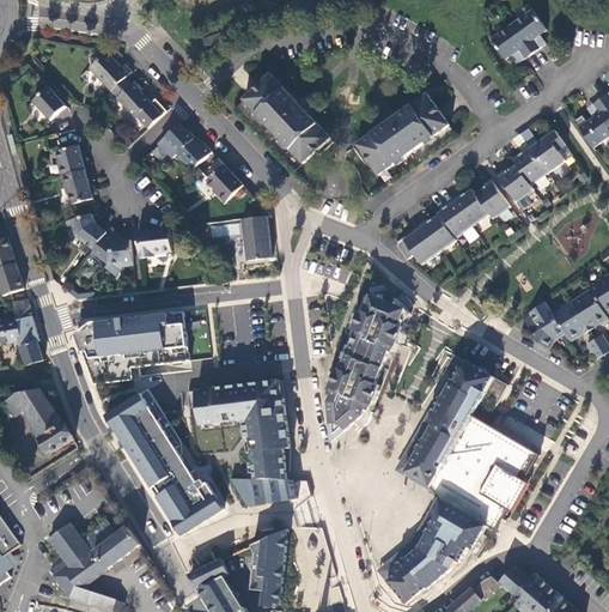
[(500,30),(521,59),(530,52),(524,43),(528,41),(535,35),(521,14),(500,30)]
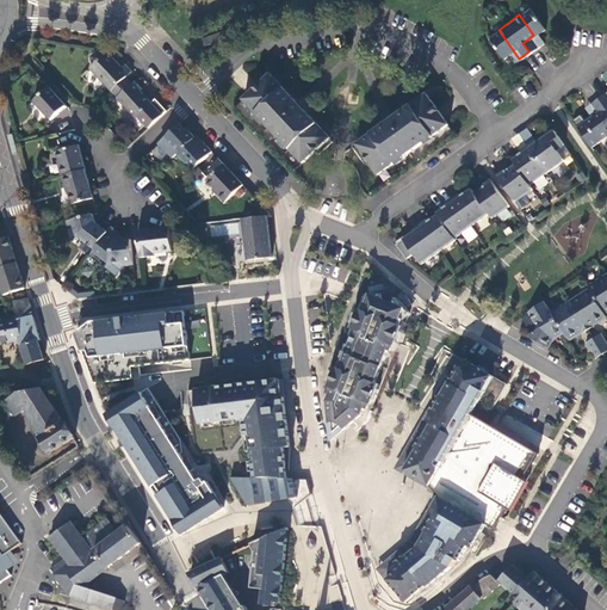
[(509,66),(519,59),(499,30),(478,44),(493,65),(500,60),(503,57),(509,66)]
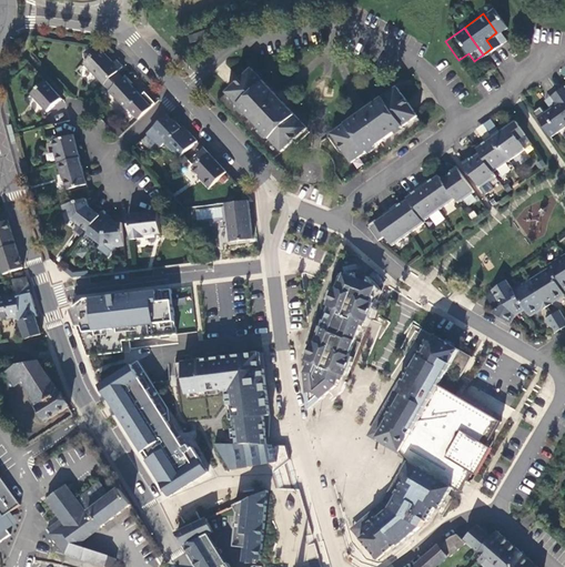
[(201,30),(180,38),(182,44),(203,37),(201,30)]
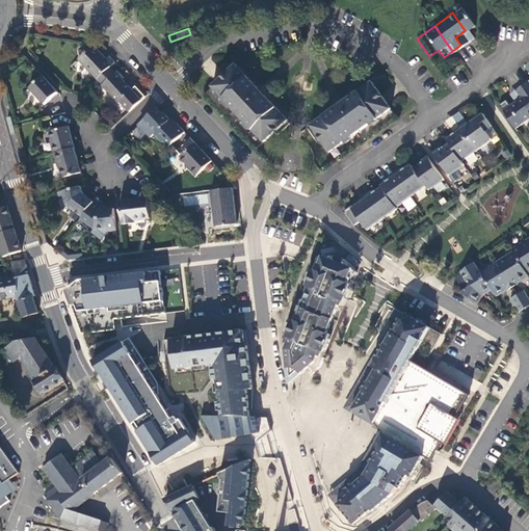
[(455,37),(460,45),(464,43),(458,35),(455,37)]
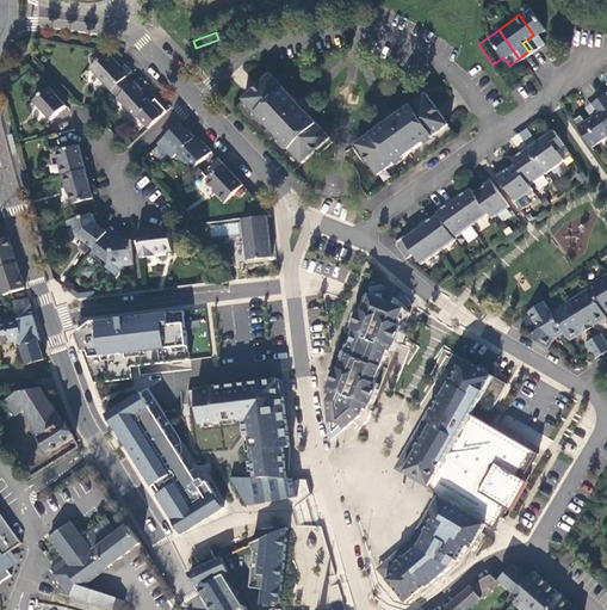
[(90,63),(98,56),(95,53),(91,51),(87,56),(87,60),(90,63)]
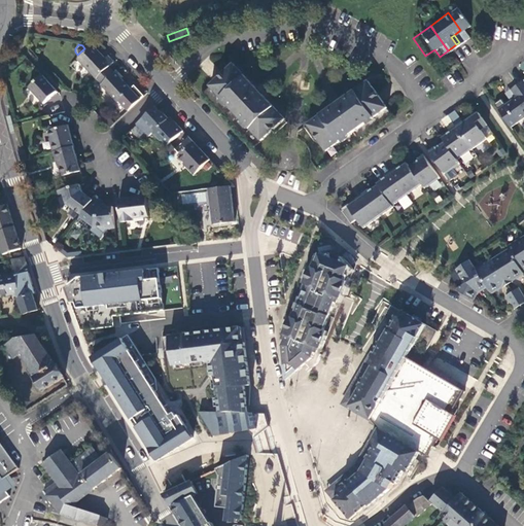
[(74,59),(92,77),(105,66),(109,62),(104,56),(101,58),(91,47),(86,46),(74,59)]
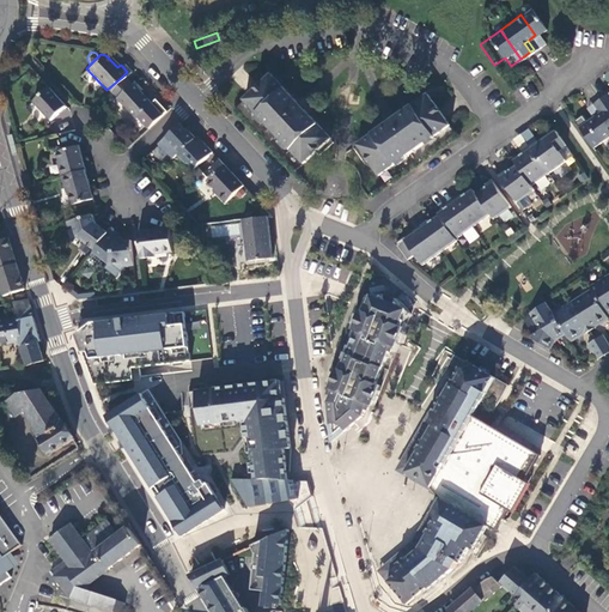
[(507,68),(511,66),(505,58),(501,60),(507,68)]
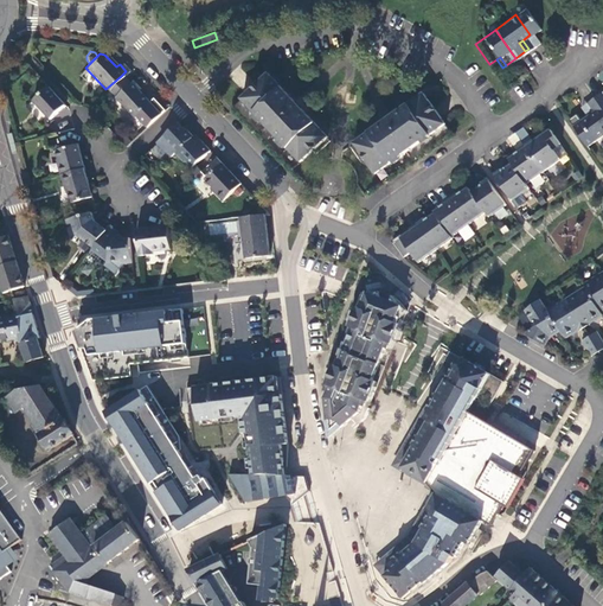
[(127,82),(121,76),(106,89),(121,107),(130,116),(132,115),(142,127),(159,110),(149,100),(146,102),(135,89),(138,88),(129,80),(127,82)]
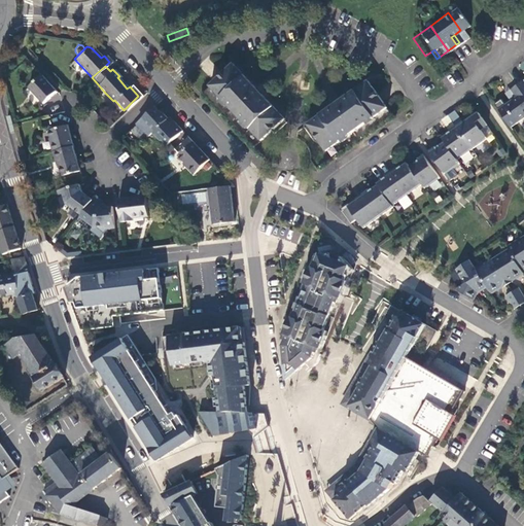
[(225,66),(205,84),(203,86),(252,141),(276,120),(225,66)]
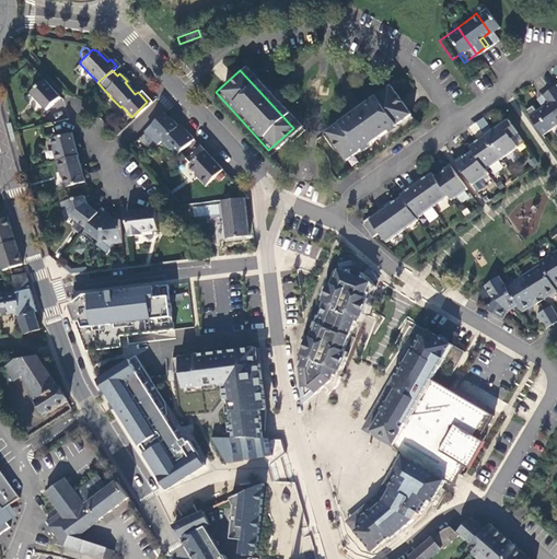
[(42,109),(57,95),(42,79),(26,92),(42,109)]
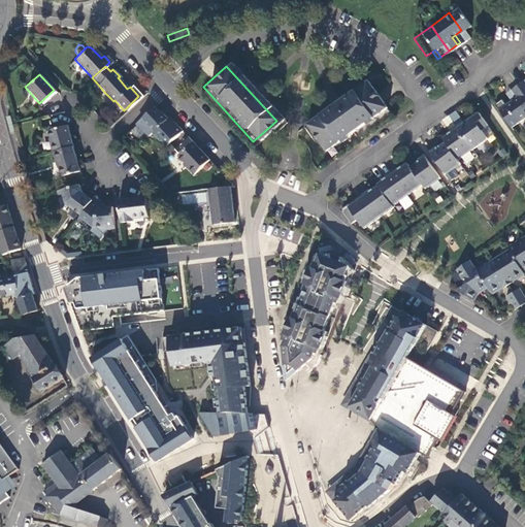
[(524,84),(522,79),(514,86),(524,100),(524,84)]
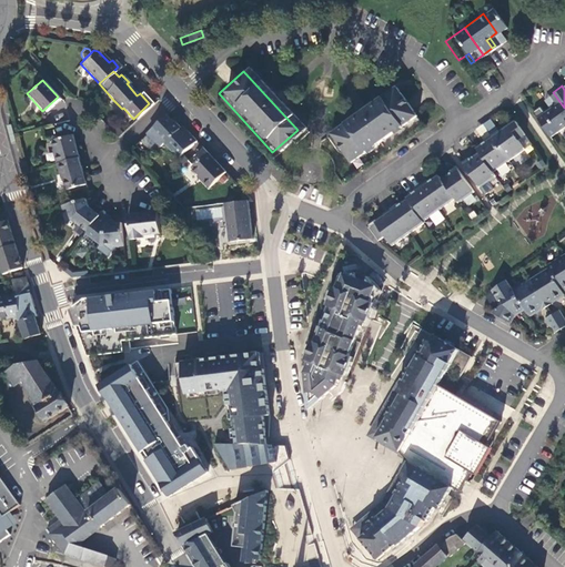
[(342,164),(410,119),(404,112),(387,90),(321,135),(342,164)]
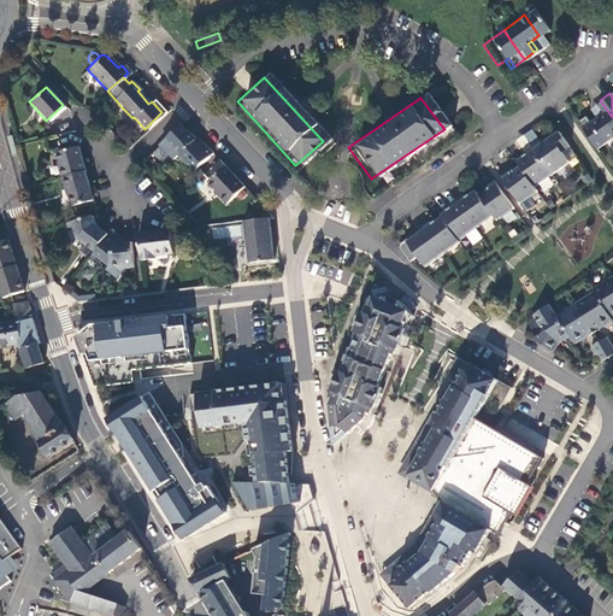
[(612,134),(612,117),(600,100),(590,106),(596,115),(593,118),(585,123),(581,117),(572,123),(593,150),(612,134)]
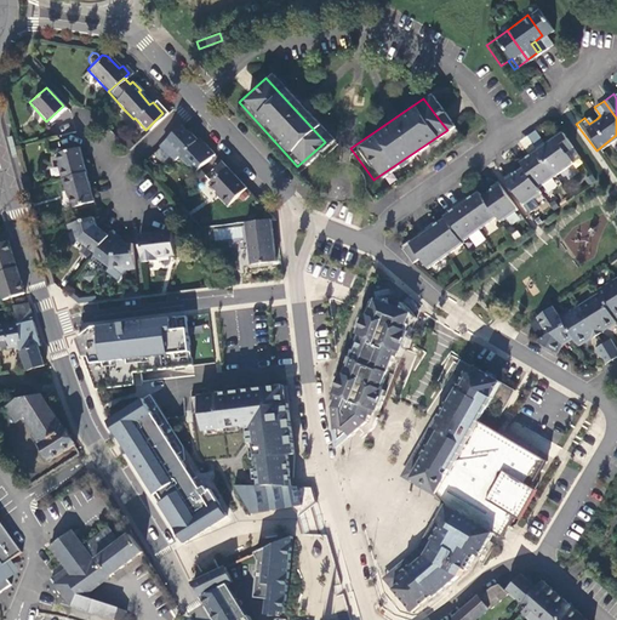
[(600,115),(594,107),(590,111),(596,119),(600,115)]
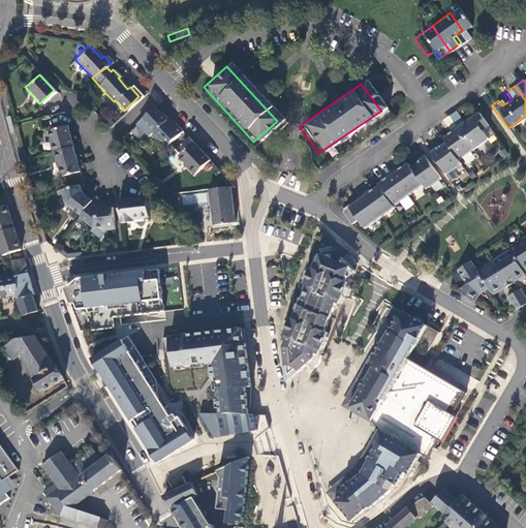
[(110,106),(114,101),(105,93),(100,97),(110,106)]
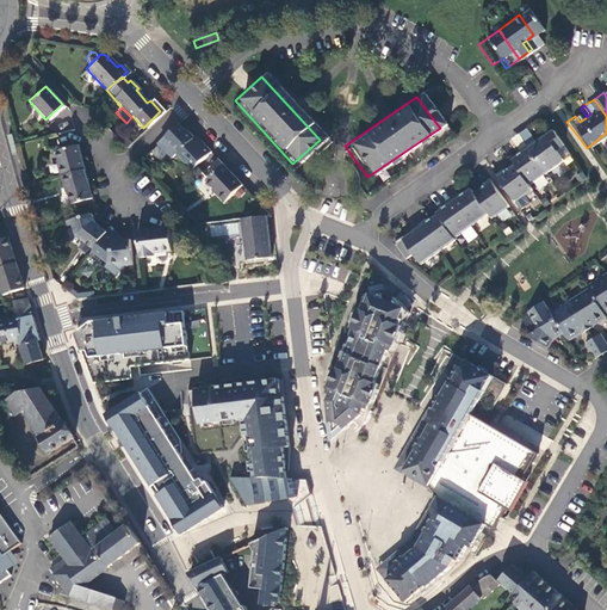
[(189,137),(175,123),(160,139),(187,168),(206,151),(191,134),(189,137)]
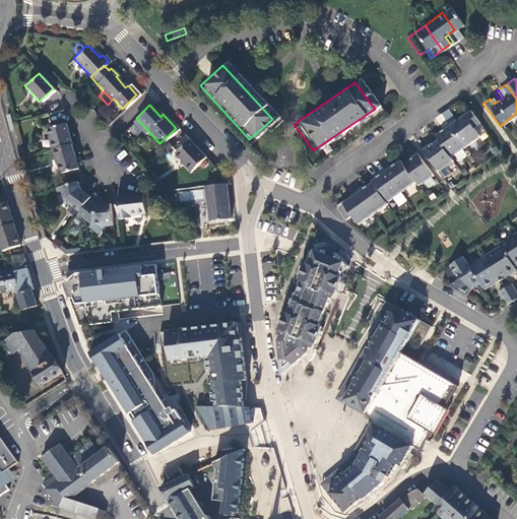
[(464,131),(471,126),(463,114),(447,124),(445,123),(440,126),(456,149),(470,138),(464,131)]
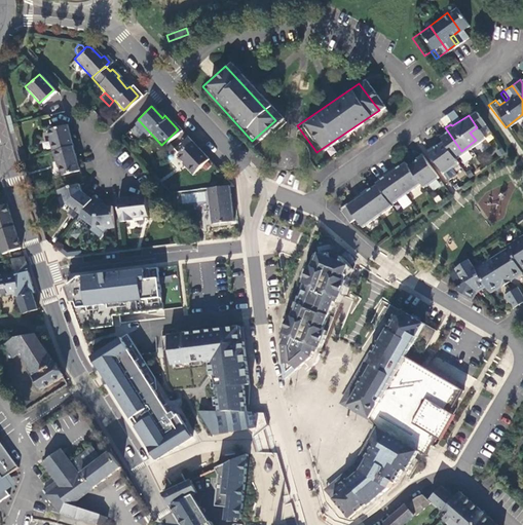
[(46,142),(49,150),(70,145),(64,124),(45,129),(48,142),(46,142)]
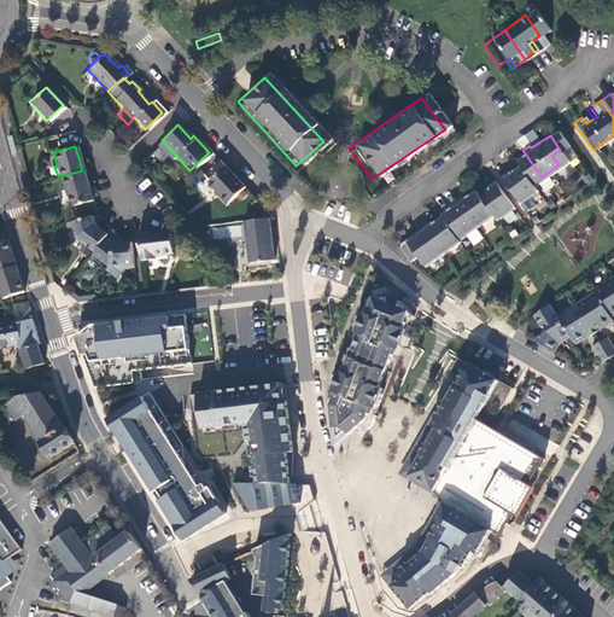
[(515,159),(507,166),(510,170),(525,190),(542,178),(522,150),(514,157),(515,159)]
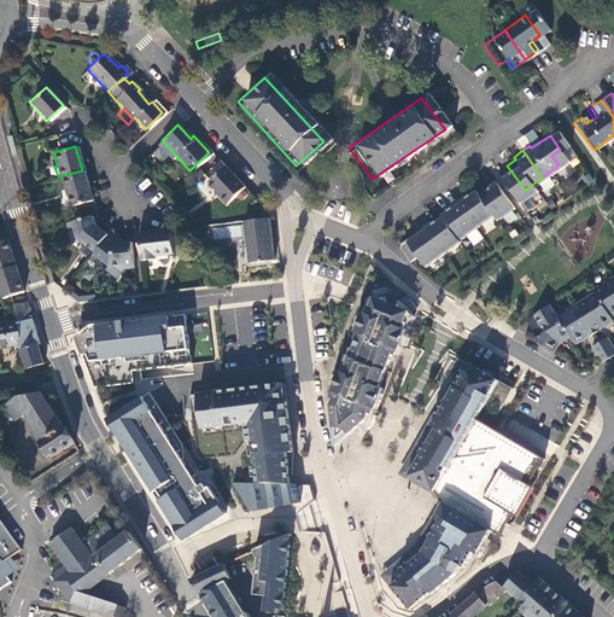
[(223,203),(241,187),(222,167),(205,181),(217,193),(215,195),(223,203)]
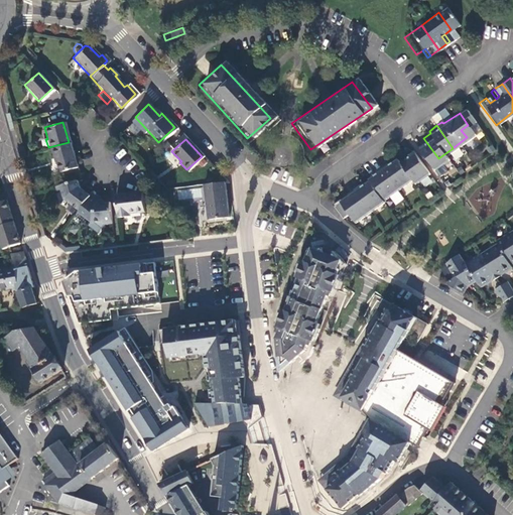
[(56,171),(75,166),(69,142),(48,147),(50,157),(52,157),(56,171)]
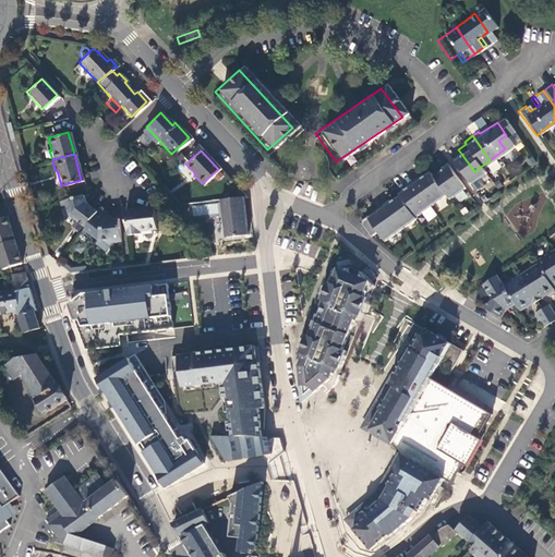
[(451,157),(445,161),(462,186),(478,177),(474,171),(461,154),(453,159),(451,157)]
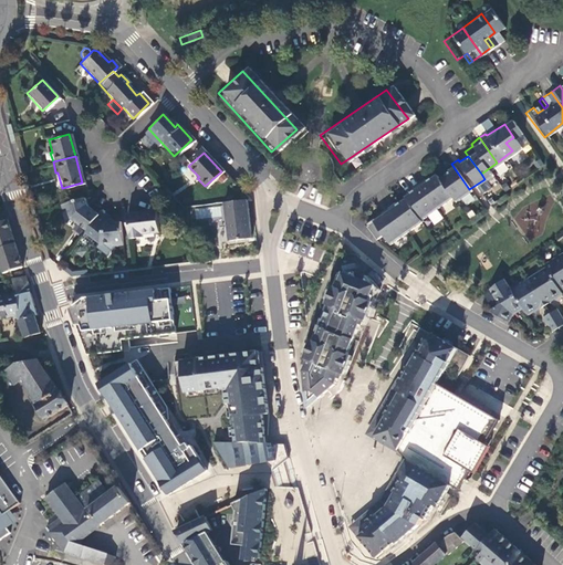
[(439,176),(430,182),(444,201),(447,206),(462,195),(445,169),(438,174),(439,176)]
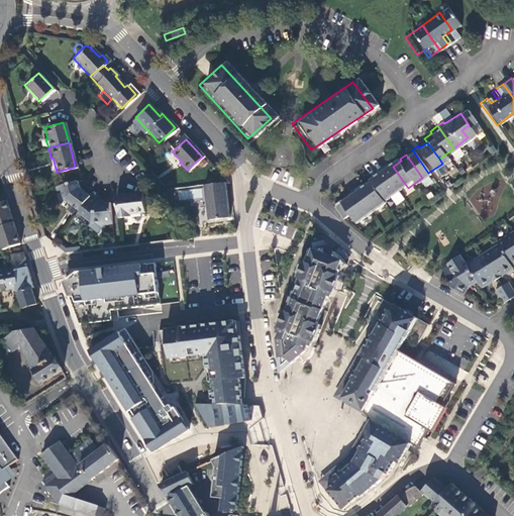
[(381,167),(374,171),(391,194),(405,184),(393,167),(390,164),(383,169),(381,167)]
